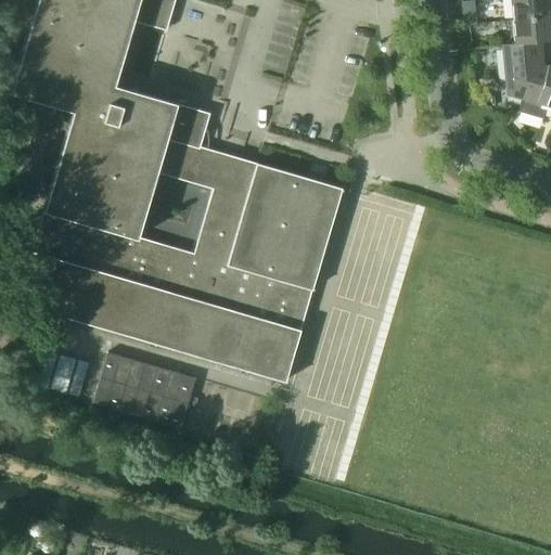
[(40,0),(13,93),(75,111),(35,252),(26,248),(11,300),(287,382),(344,189),(202,146),(212,113),(116,85),(136,20),(168,29),(177,0),(40,0)]
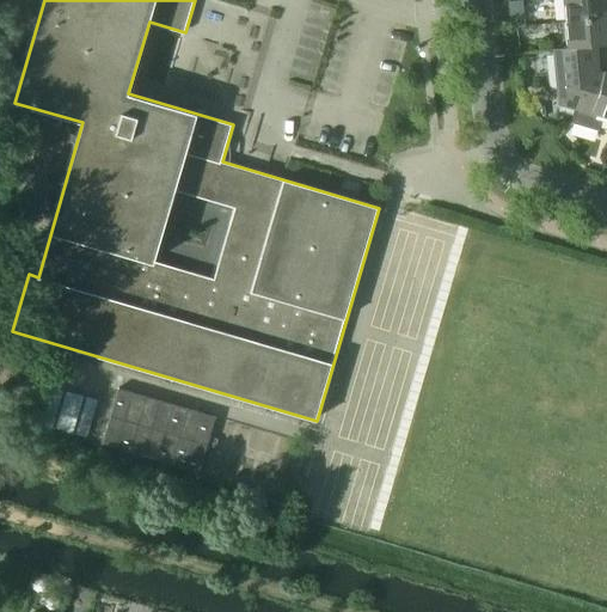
[(606,0),(565,0),(568,22),(606,17),(606,0)]
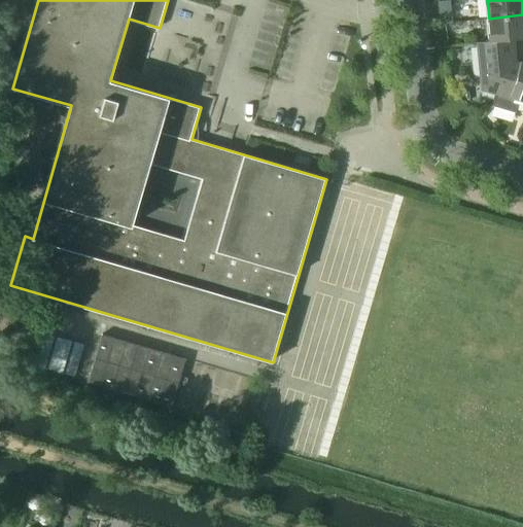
[(522,14),(489,19),(491,42),(516,40),(522,39),(522,14)]
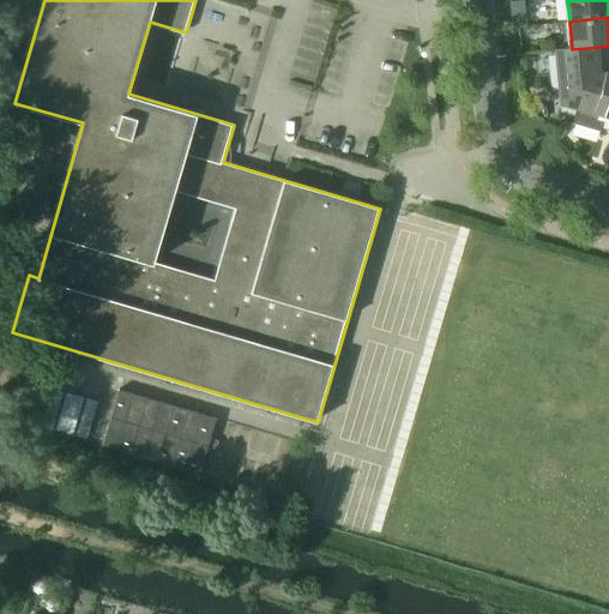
[(572,49),(558,50),(564,104),(582,110),(585,98),(602,96),(608,73),(603,72),(601,47),(572,49)]
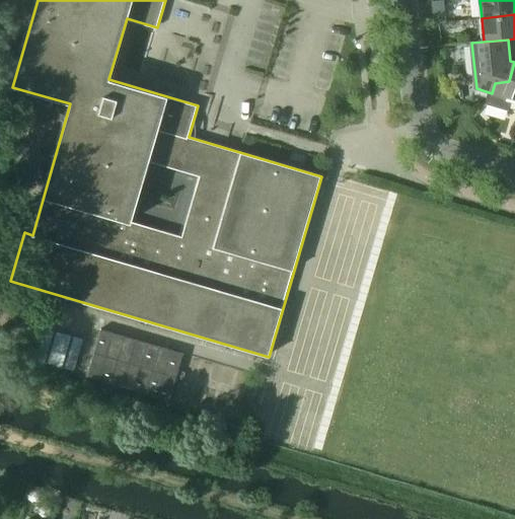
[(492,93),(488,104),(510,112),(514,98),(514,62),(509,81),(495,83),(492,93)]
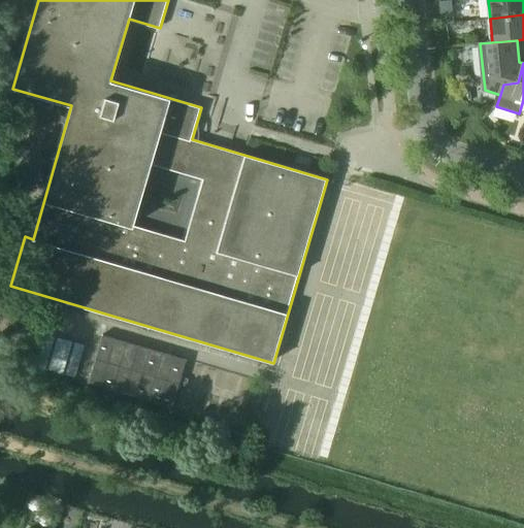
[(104,335),(91,384),(174,407),(188,360),(104,335)]
